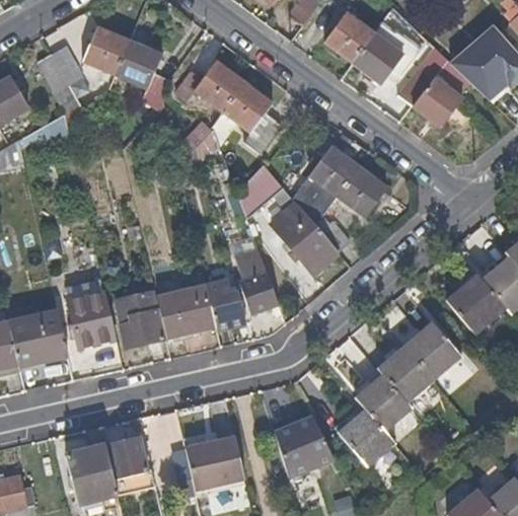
[(320,7),(321,0),(302,0),(290,17),(306,29),(320,7)]
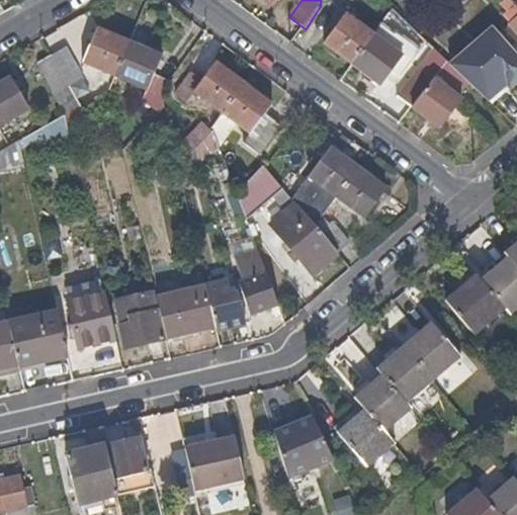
[(357,61),(377,33),(349,11),(330,39),(357,61)]
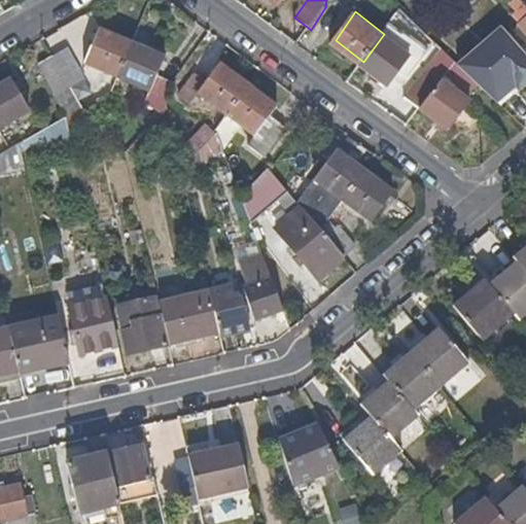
[(411,76),(432,50),(406,32),(404,34),(391,24),(384,34),(363,62),(391,82),(400,69),(411,76)]
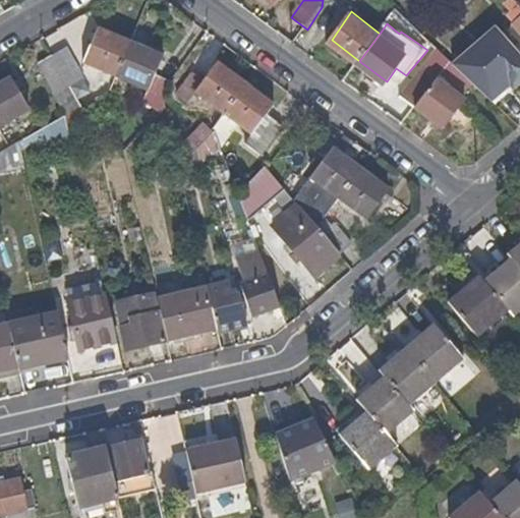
[(116,75),(129,43),(97,27),(83,61),(116,75)]
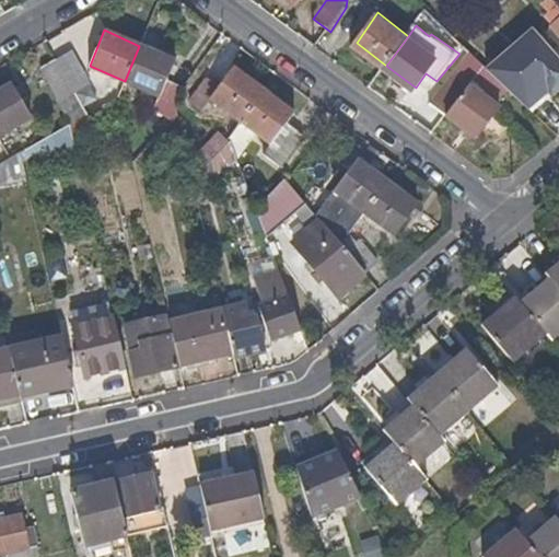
[(558,56),(538,38),(502,79),(523,99),(527,104),(558,67),(558,56)]
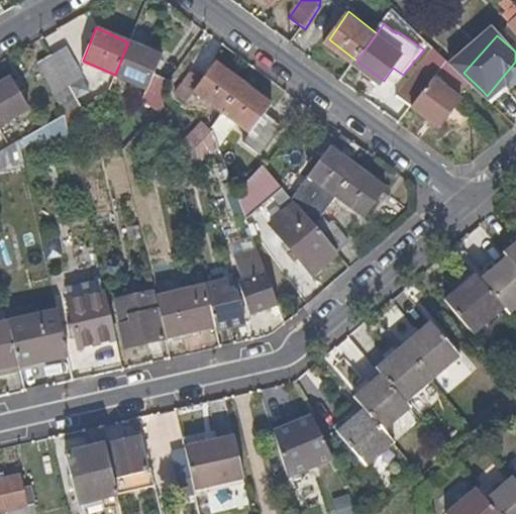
[(153,75),(162,56),(128,42),(115,75),(148,89),(153,75)]
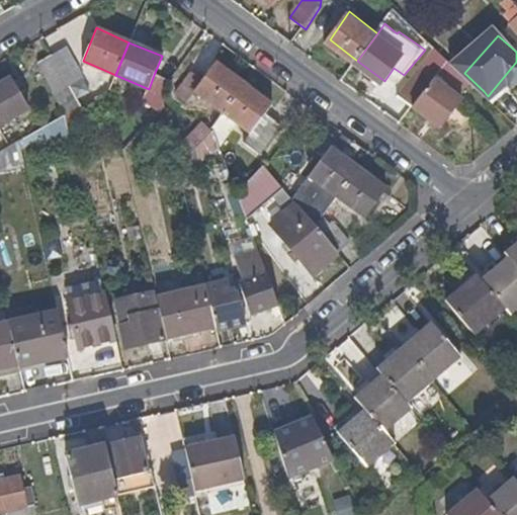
[(84,77),(66,46),(52,54),(70,85),(84,77)]
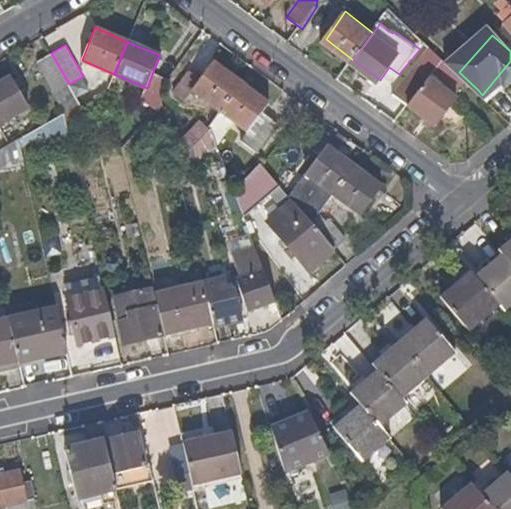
[(69,84),(51,53),(37,61),(64,112),(79,103),(69,84)]
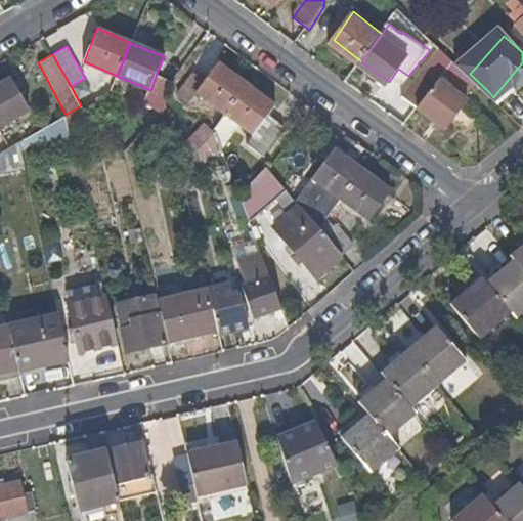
[(193,90),(229,117),(250,85),(215,59),(201,80),(193,90)]
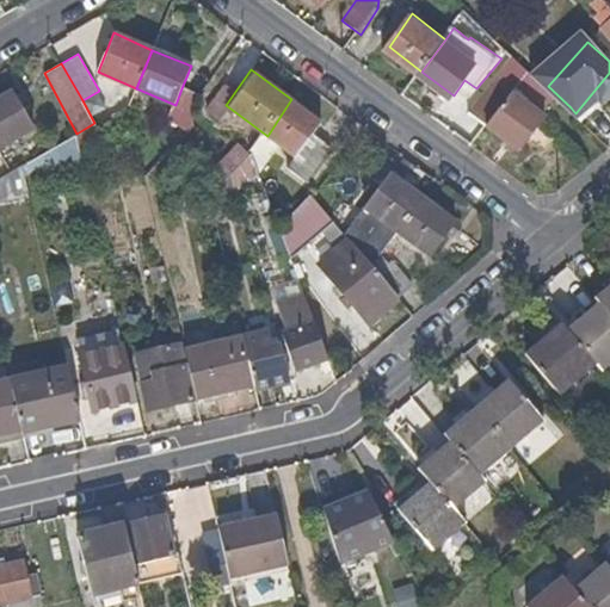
[(488,121),(513,88),(498,79),(474,110),(488,121)]
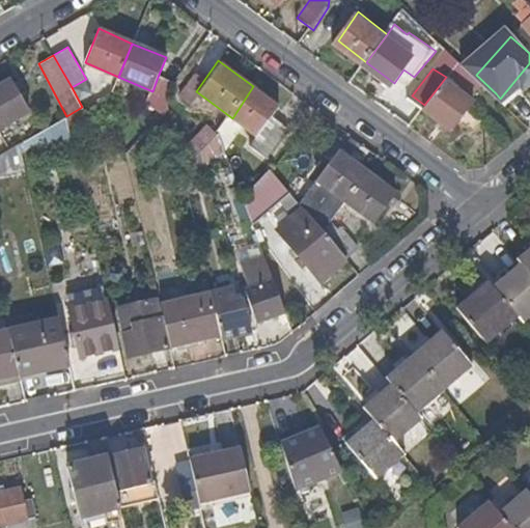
[(196,91),(203,81),(193,73),(177,94),(188,103),(196,91)]
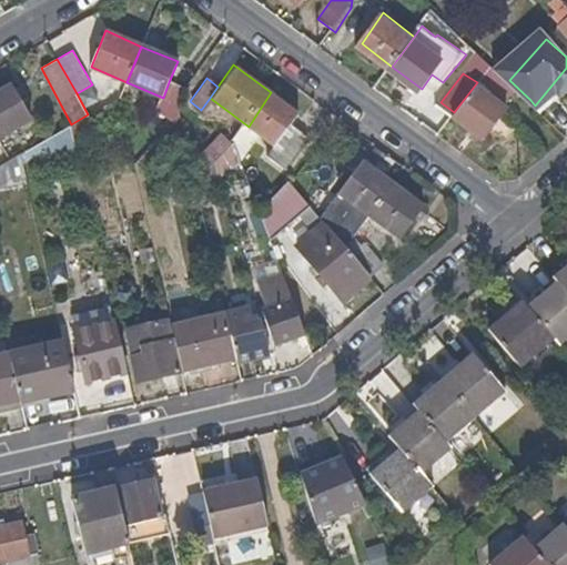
[(181,118),(178,100),(185,89),(186,88),(169,82),(163,98),(158,110),(175,123),(181,118)]
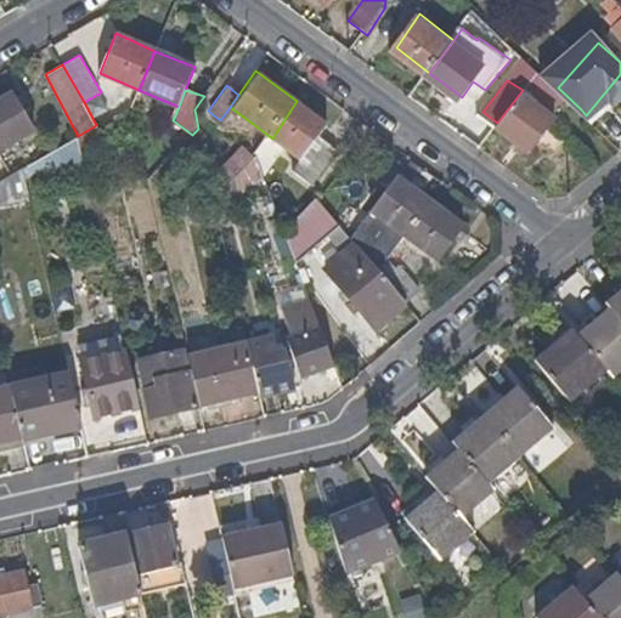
[(560,118),(523,90),(497,123),(535,151),(560,118)]
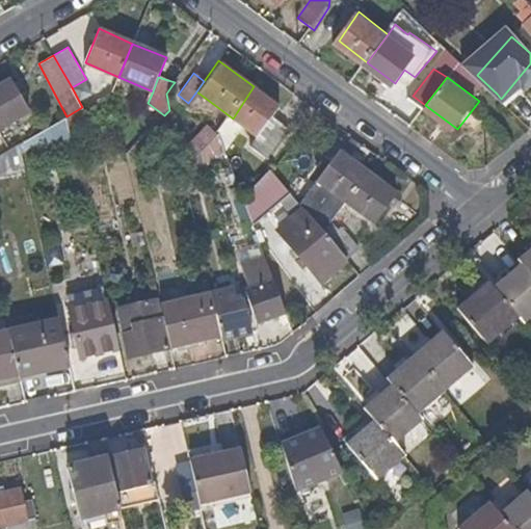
[(0,128),(29,112),(11,80),(0,86),(0,128)]
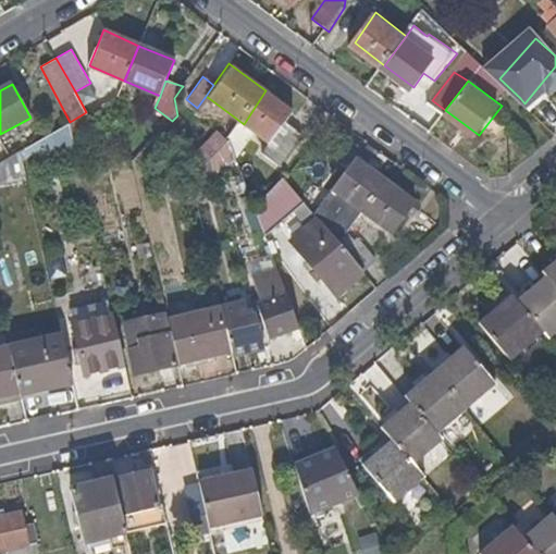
[(288,122),(296,112),(266,90),(244,124),(249,126),(272,142),(264,154),(282,167),(304,133),(288,122)]
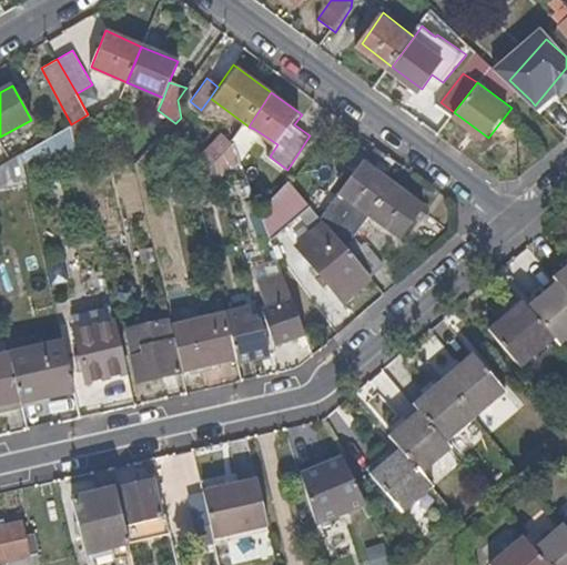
[(73,138),(93,125),(88,114),(71,124),(70,124),(73,138)]
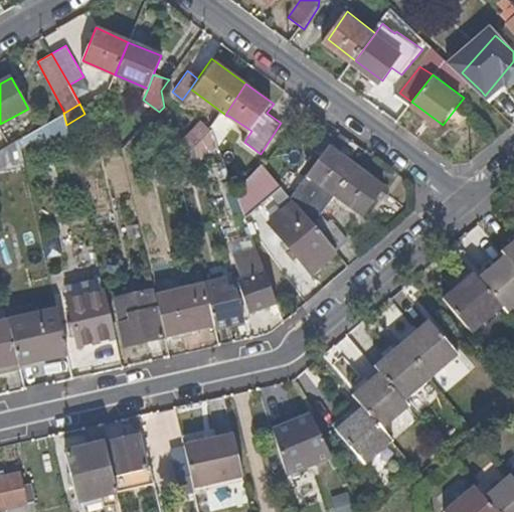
[(68,132),(66,125),(63,113),(19,139),(20,145),(68,132)]
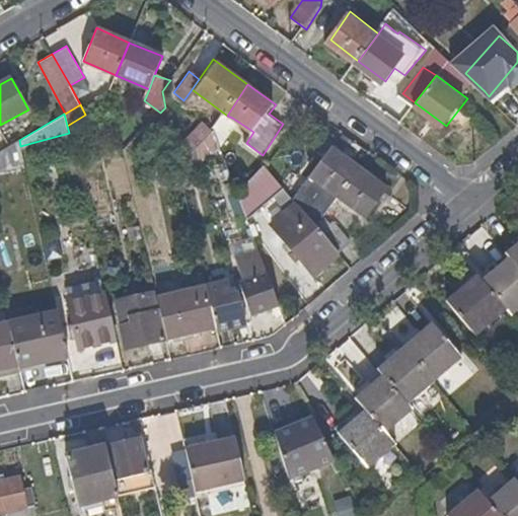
[(200,158),(217,141),(215,133),(212,129),(197,145),(197,146),(199,154),(200,158)]
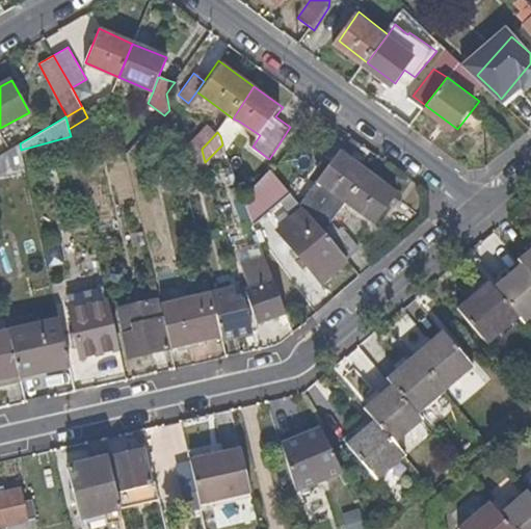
[(189,162),(202,149),(192,140),(180,154),(183,168),(189,162)]
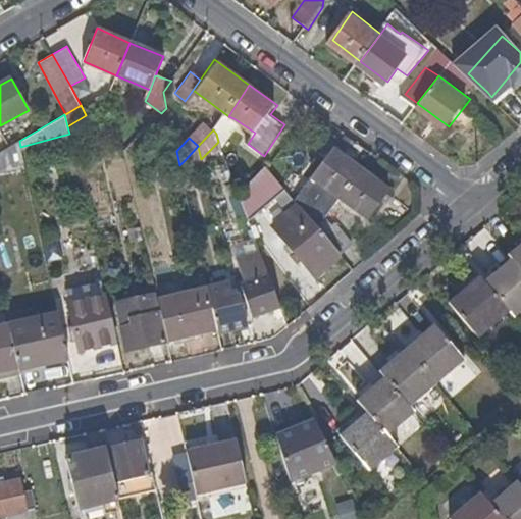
[(369,166),(340,145),(319,174),(335,187),(348,194),(369,166)]
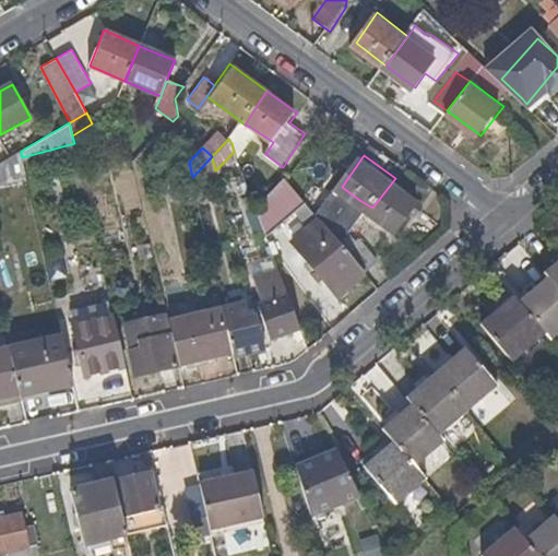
[(201,179),(214,166),(212,157),(212,156),(199,170),(201,179)]
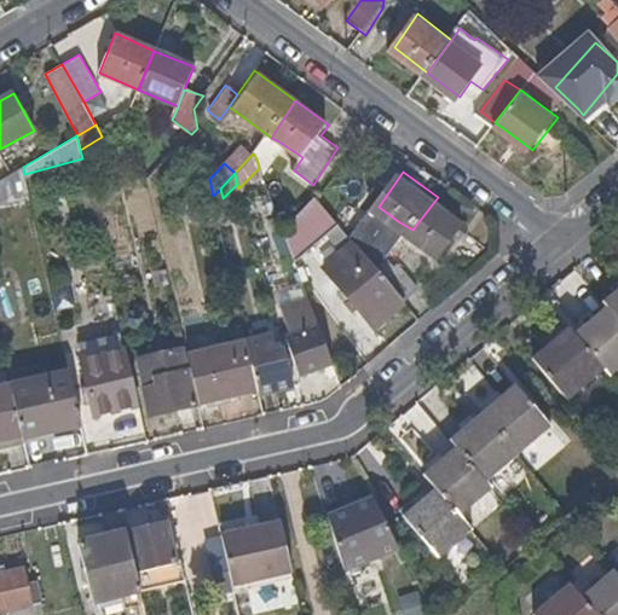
[(0,207),(12,204),(9,187),(0,190),(0,207)]
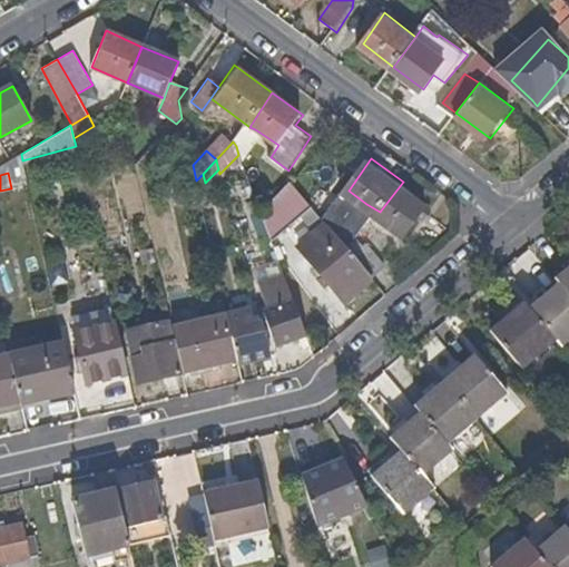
[(207,196),(205,183),(203,174),(196,181),(200,198),(207,196)]
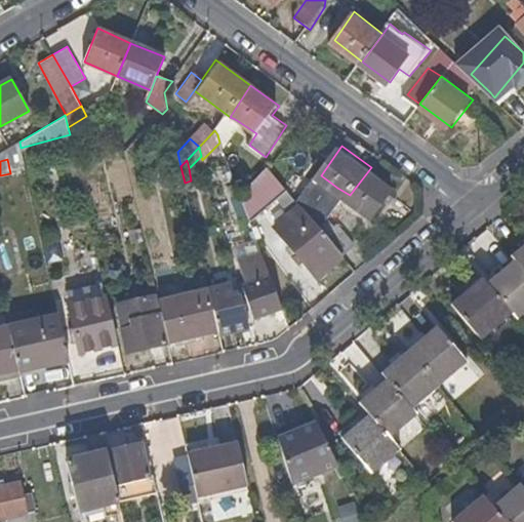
[(375,214),(395,185),(371,167),(350,195),(375,214)]
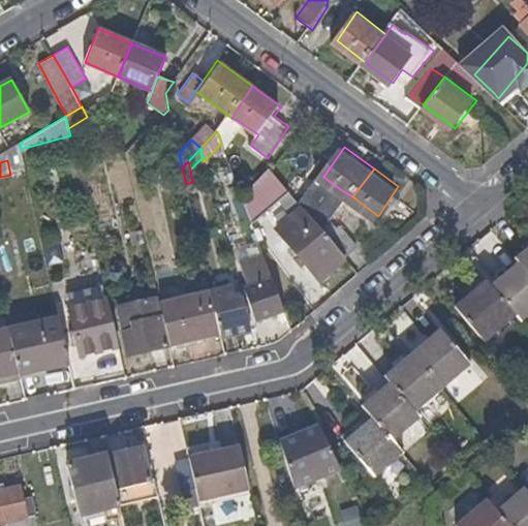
[(294,193),(273,169),(256,181),(260,194),(269,218),(294,193)]
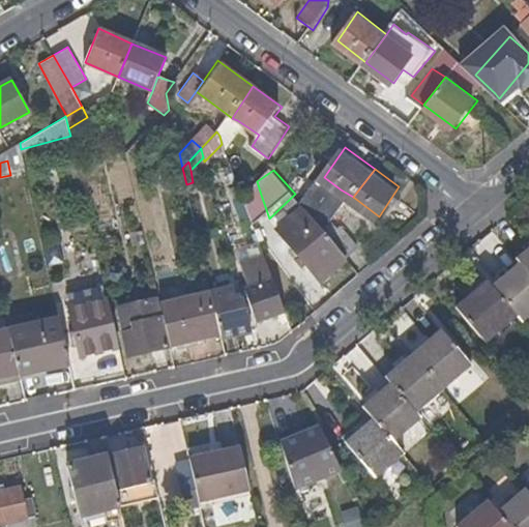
[(314,214),(330,199),(318,187),(302,202),(307,208),(314,214)]
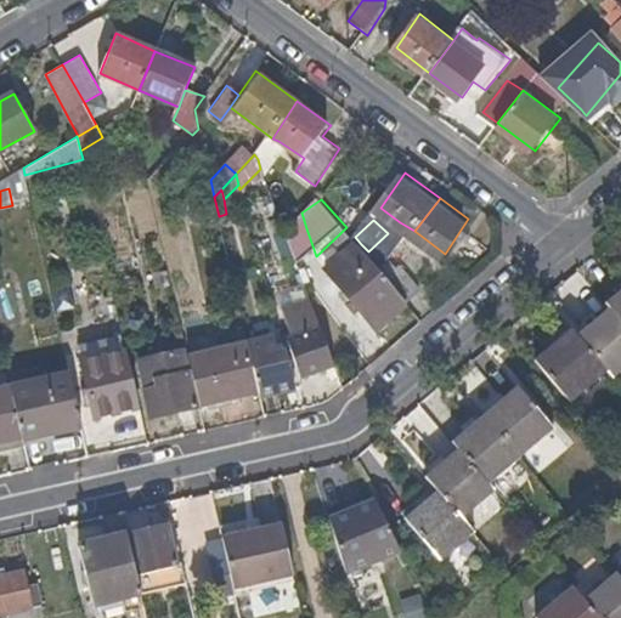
[(385,270),(415,231),(400,222),(388,233),(368,251),(385,270)]
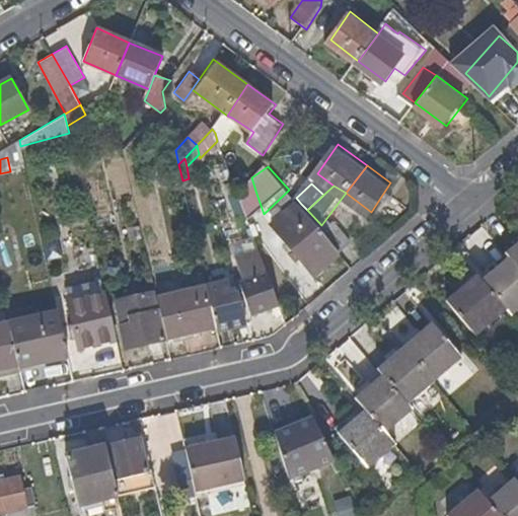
[(307,210),(301,204),(277,225),(293,243),(306,260),(318,272),(343,249),(334,238),(321,225),(307,210)]
